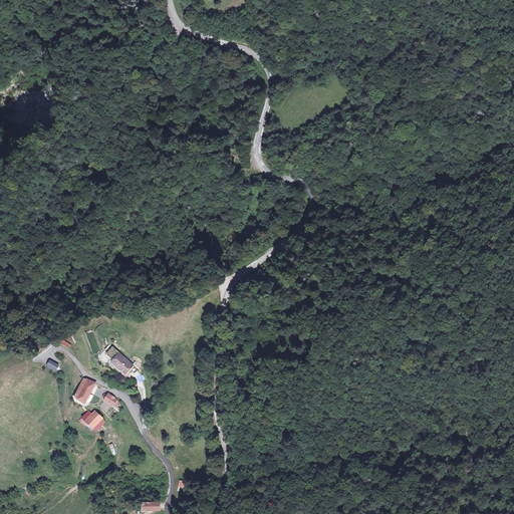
[(63,339),(61,341),(69,347),(71,344),(63,339)]
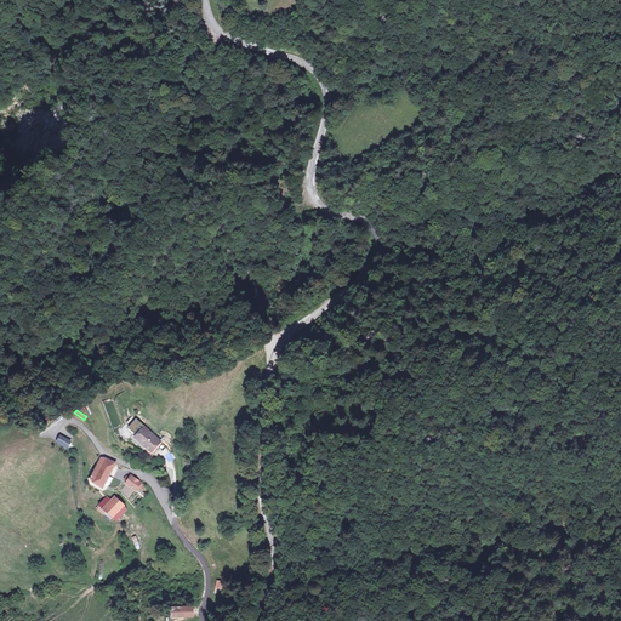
[(160,442),(136,416),(125,427),(149,453),(160,442)]
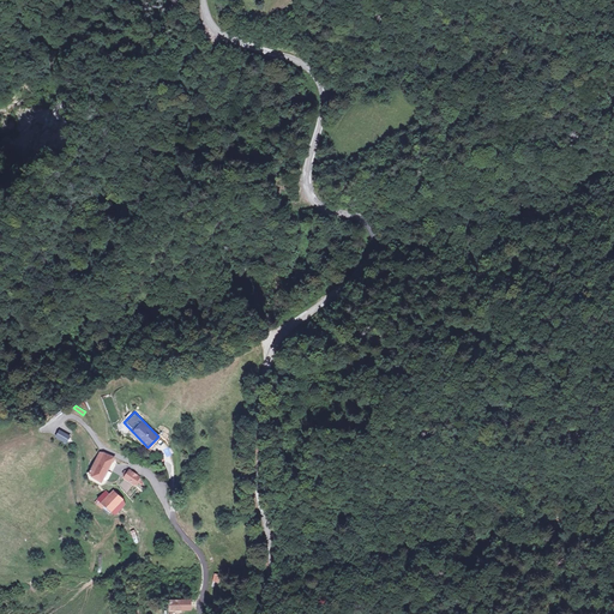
[(54,437),(66,444),(71,435),(59,429),(54,437)]
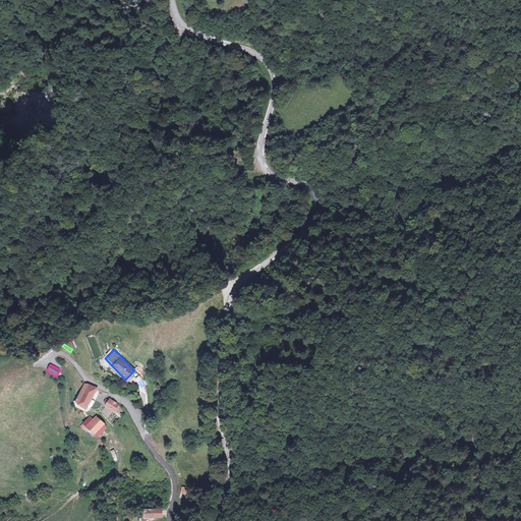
[(98,391),(87,385),(75,404),(88,410),(98,391)]
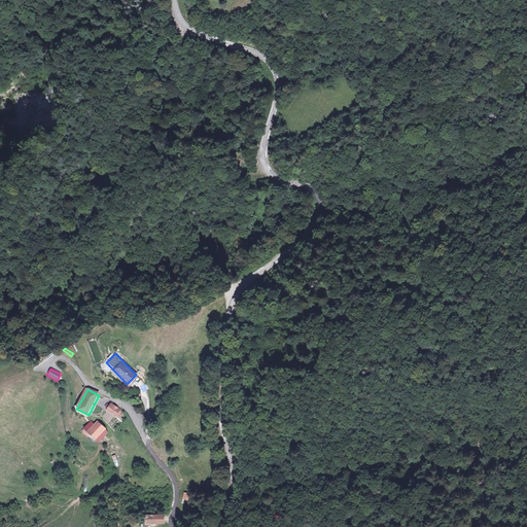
[(120,411),(110,402),(105,409),(115,417),(120,411)]
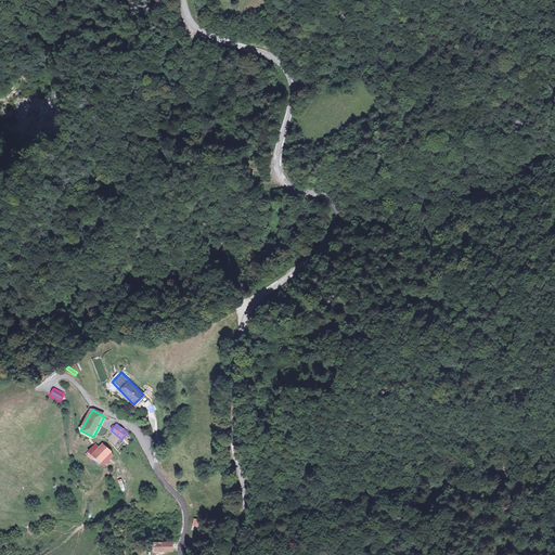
[(115,447),(121,440),(116,436),(110,442),(115,447)]
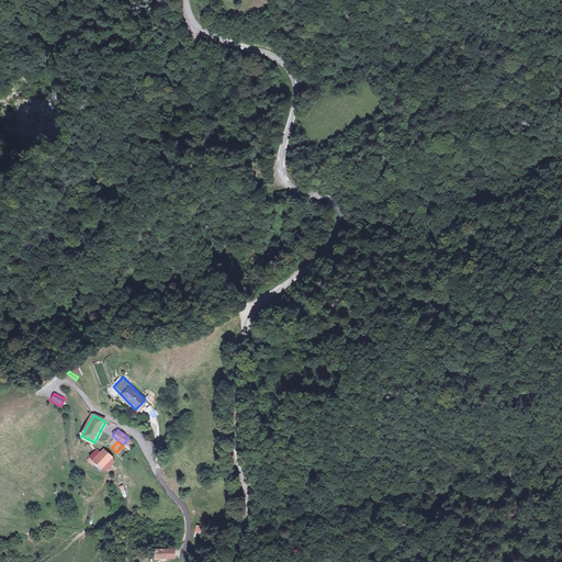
[(113,458),(103,448),(88,458),(104,469),(113,458)]
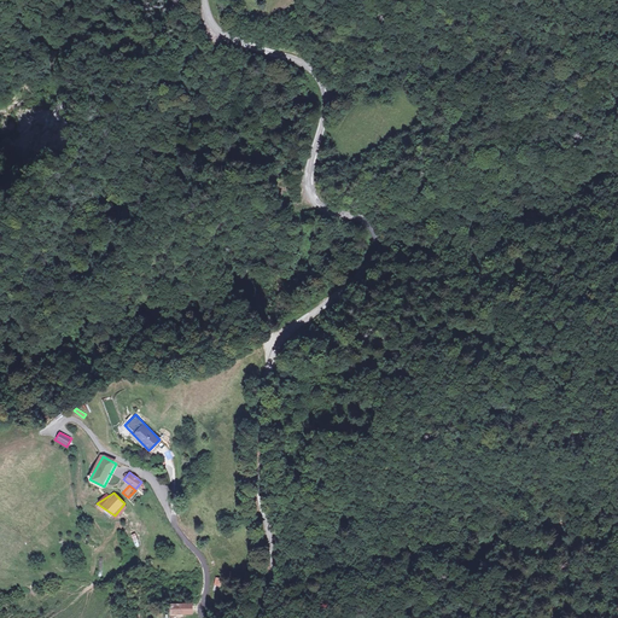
[(184,614),(182,604),(167,605),(168,616),(184,614)]
